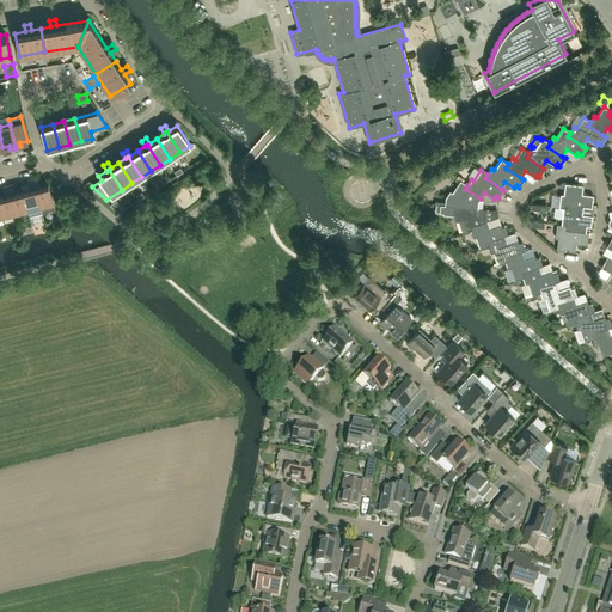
[(42,213),(55,209),(48,185),(40,187),(37,178),(32,179),(42,213)]
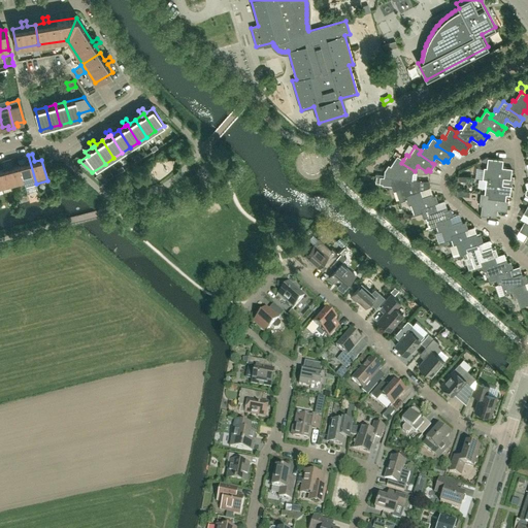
[(26,164),(20,165),(24,182),(25,187),(36,184),(28,155),(24,156),(26,164)]
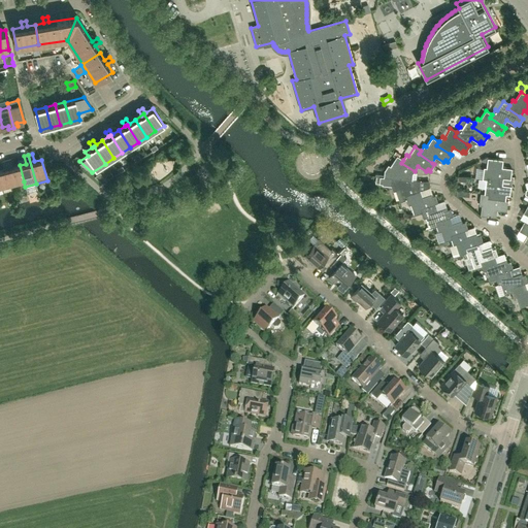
[(415,171),(401,163),(403,160),(397,156),(396,158),(391,166),(389,165),(385,170),(384,174),(375,173),(374,176),(376,176),(392,178),(411,180),(413,173),(415,171)]
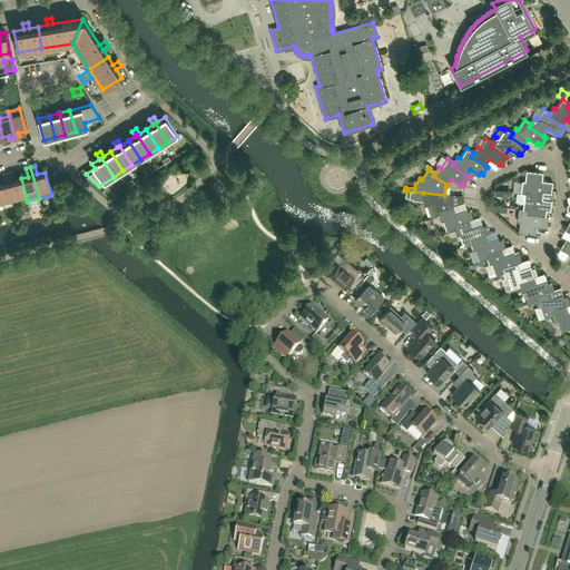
[(552,183),(542,180),(542,173),(526,170),(526,175),(524,182),(522,180),(520,194),(524,194),(529,195),(529,190),(543,193),(551,194),(552,183)]
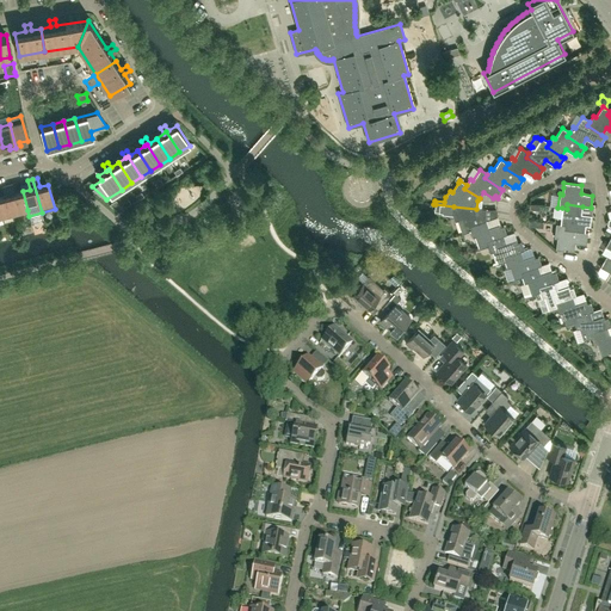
[(28,210),(23,191),(16,193),(12,184),(7,185),(16,214),(28,210)]
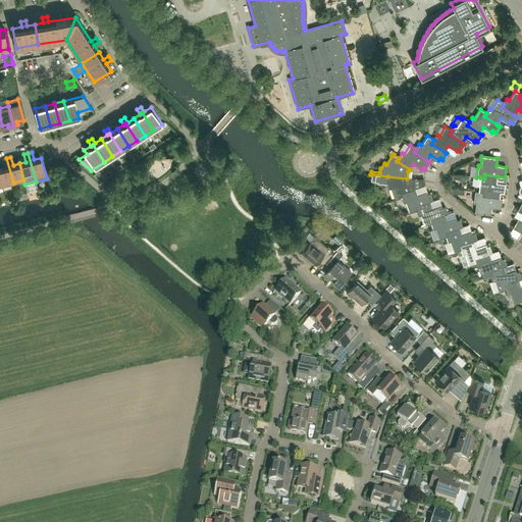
[(13,183),(6,158),(2,159),(4,167),(0,168),(0,176),(2,185),(13,183)]
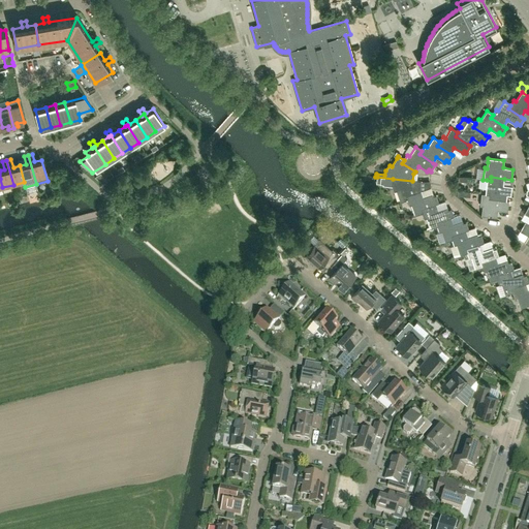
[(94,177),(102,184),(106,182),(100,173),(94,177)]
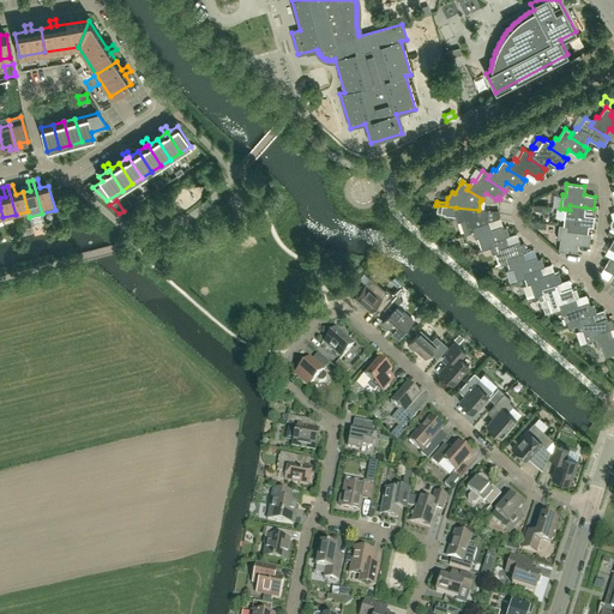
[(488,222),(487,220),(488,211),(479,210),(456,208),(438,205),(437,212),(440,214),(444,214),(444,215),(456,216),(457,222),(459,221),(464,235),(473,232),(471,228),(488,222)]
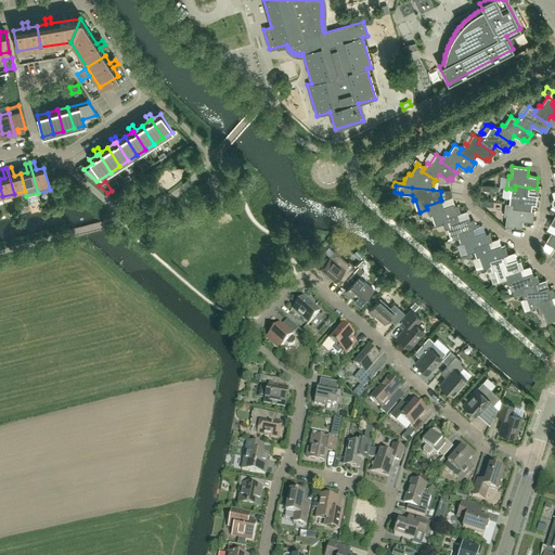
[(528,194),(529,188),(515,185),(515,190),(511,189),(506,189),(505,189),(504,197),(510,198),(508,204),(513,205),(513,208),(531,210),(531,205),(536,205),(537,195),(528,194)]
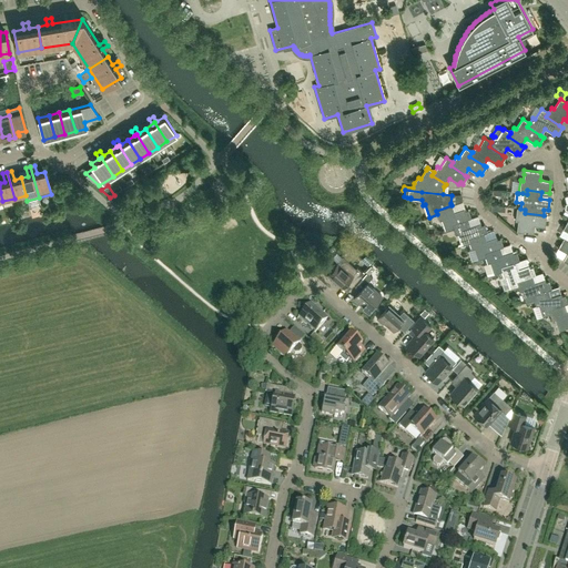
[(470,219),(468,210),(465,211),(464,209),(454,212),(452,205),(436,211),(437,214),(439,221),(442,220),(446,232),(454,229),(453,224),(468,220),(470,219)]
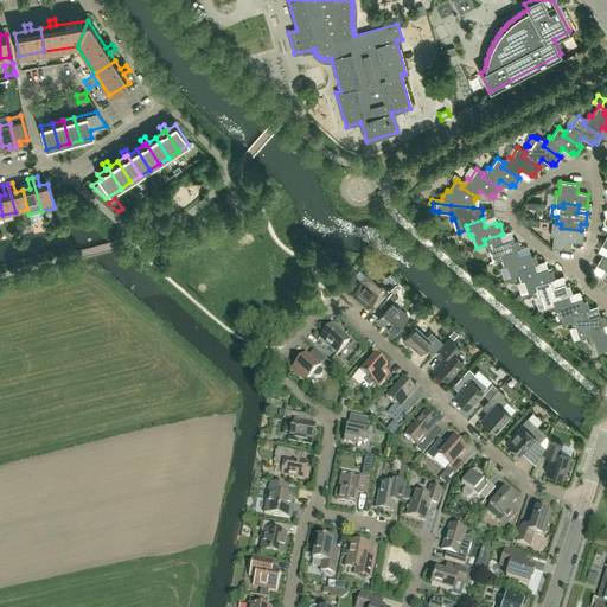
[(582,243),(583,230),(581,230),(561,228),(561,224),(556,223),(553,222),(550,236),(554,236),(553,248),(570,250),(570,241),(582,243)]
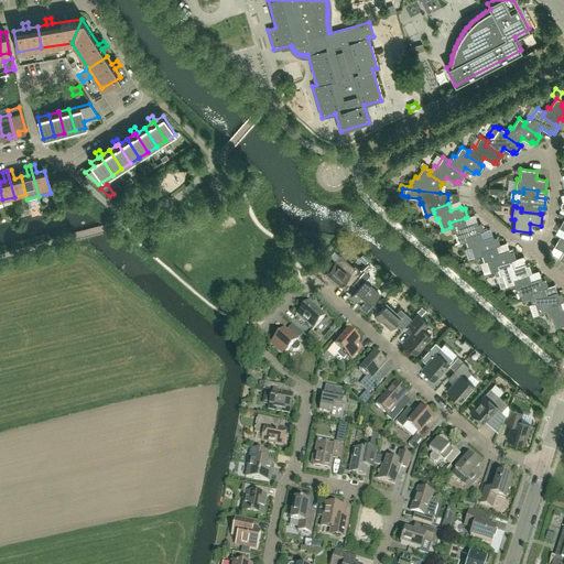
[(484,230),(480,223),(478,224),(477,221),(467,225),(465,218),(449,223),(451,227),(453,234),(455,232),(458,243),(466,241),(465,237),(480,231),(484,230)]
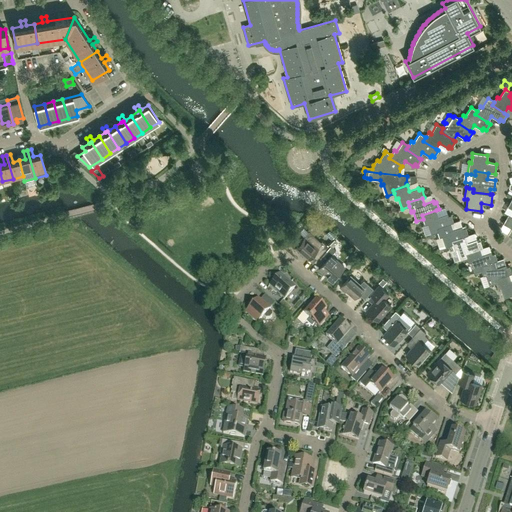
[(453,222),(451,215),(448,216),(447,214),(438,217),(436,210),(422,215),(423,219),(425,225),(427,224),(431,234),(438,232),(437,228),(451,223),(453,222)]
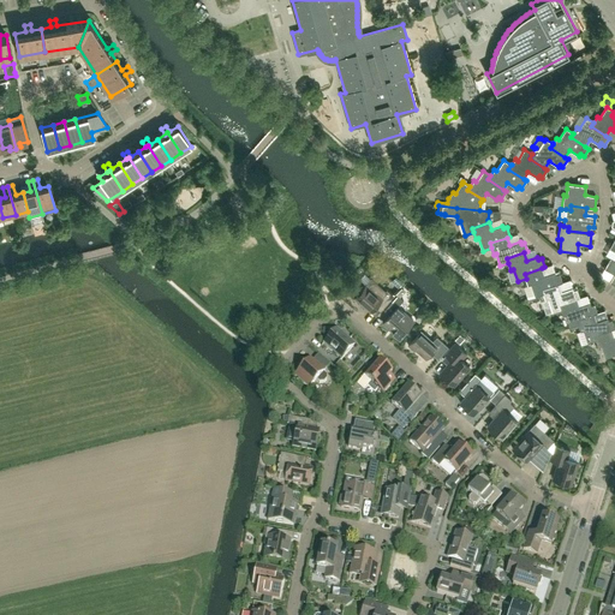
[(614,260),(610,258),(604,269),(614,274),(610,282),(614,285),(614,260)]
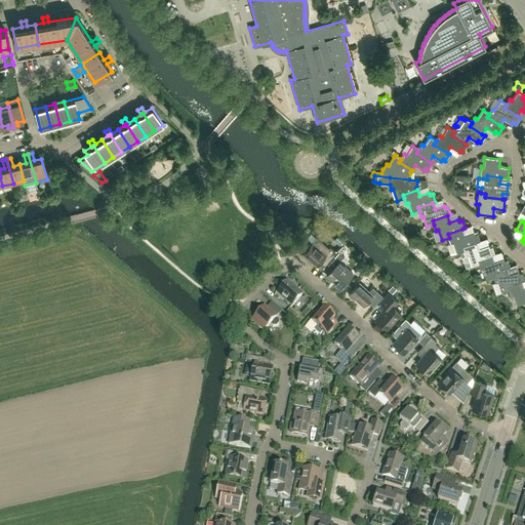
[(480,241),(477,234),(475,235),(474,233),(465,236),(462,229),(448,234),(449,238),(451,243),(453,243),(456,253),(463,251),(462,247),(477,242),(480,241)]
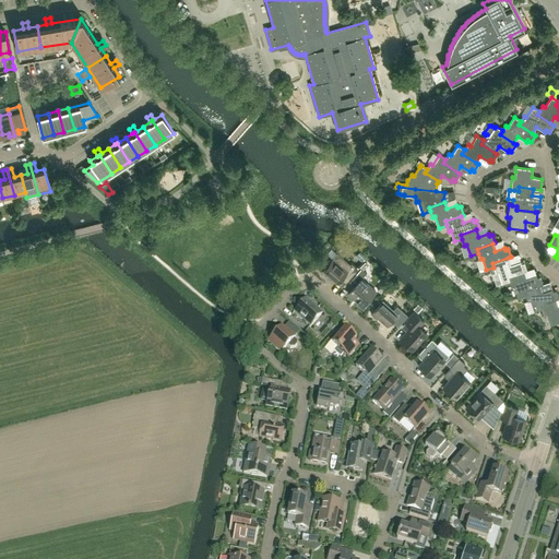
[(356,254),(355,256),(361,262),(364,260),(367,257),(360,250),(356,254)]
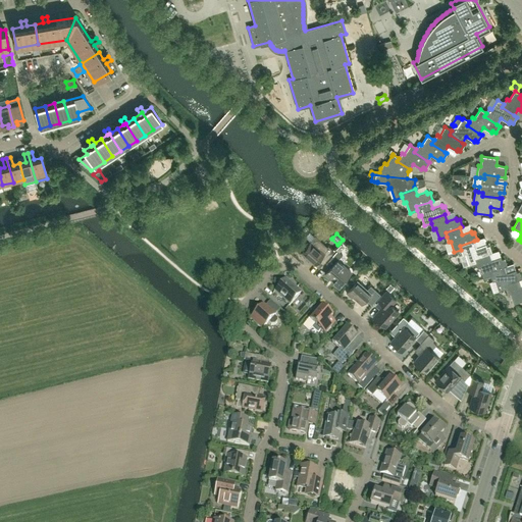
[(322,265),(331,254),(334,251),(328,246),(327,247),(319,240),(318,240),(315,237),(301,253),(314,265),(317,261),(322,265)]
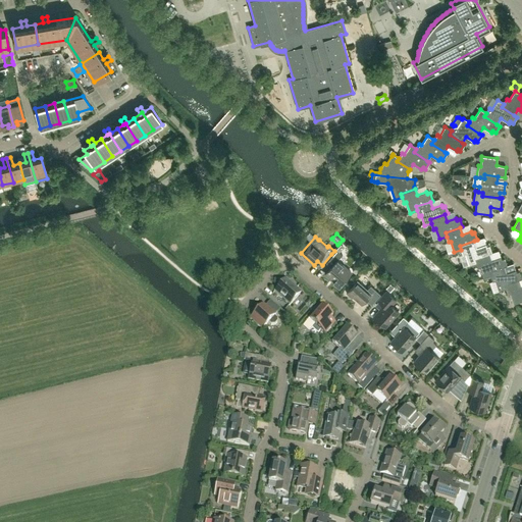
[(475,259),(489,254),(491,253),(489,246),(486,247),(485,244),(476,247),(474,241),(460,246),(461,250),(463,255),(465,254),(469,265),(476,262),(475,259)]
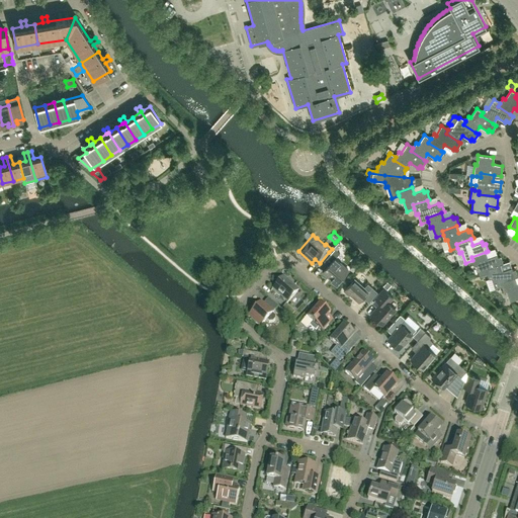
[(336,284),(348,270),(335,258),(340,253),(335,249),(324,261),(328,265),(322,272),(336,284)]
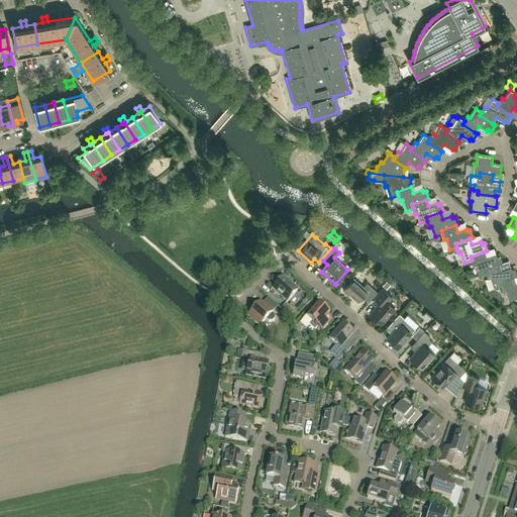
[(499,264),(502,264),(500,255),(497,256),(496,254),(487,257),(485,251),(471,256),(472,260),(473,266),(476,265),(479,276),(486,273),(485,269),(499,264)]
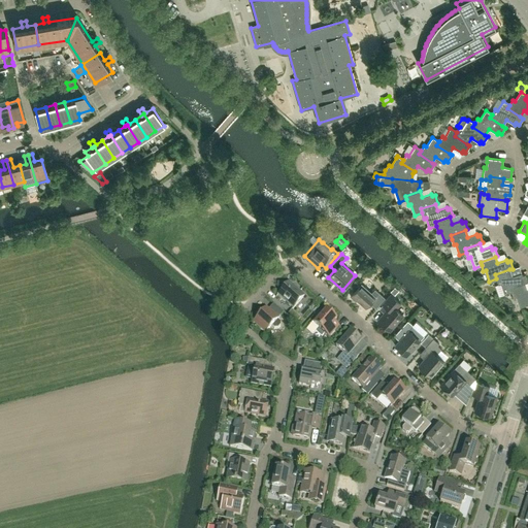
[(527,282),(525,274),(522,275),(521,273),(512,276),(509,269),(495,274),(496,278),(498,285),(500,284),(504,294),(512,292),(510,288),(525,283),(527,282)]
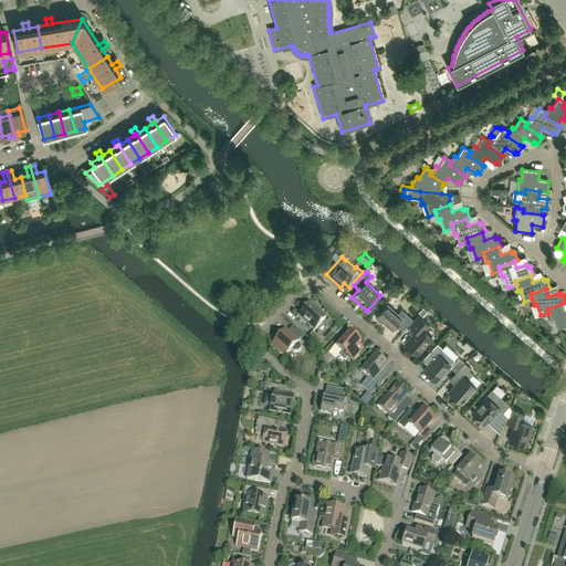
[(326,317),(310,303),(297,316),(314,331),(326,317)]
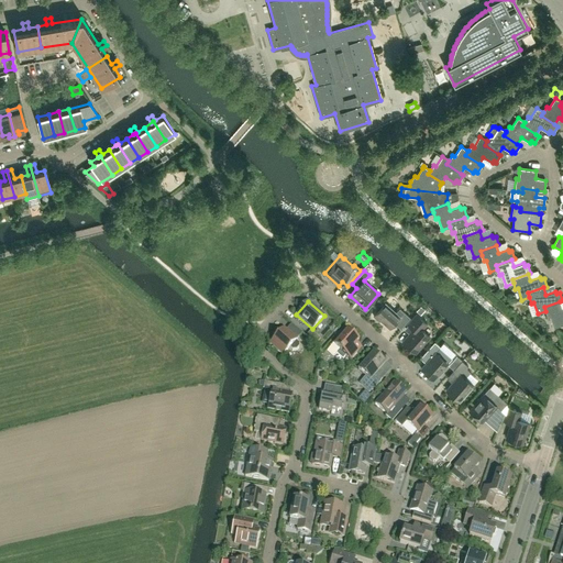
[(562,308),(562,309),(560,301),(544,307),(545,311),(548,318),(550,317),(553,328),(562,324),(562,308)]
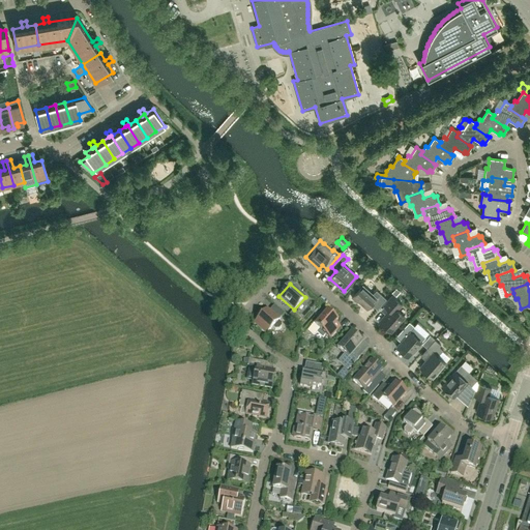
[(386,299),(376,290),(373,294),(362,286),(352,298),(357,302),(358,301),(366,308),(371,304),(377,310),(386,299)]
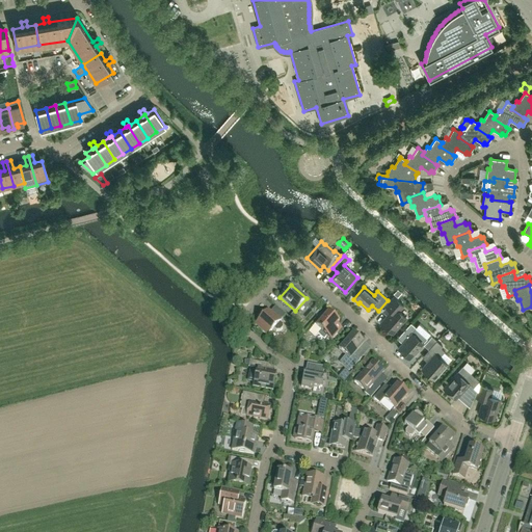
[(406,318),(398,312),(403,306),(394,297),(384,307),(391,312),(380,323),(392,334),(406,318)]
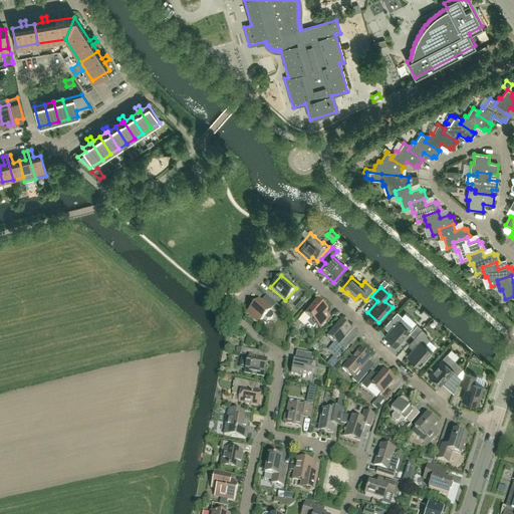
[(270,311),(271,310),(275,305),(266,296),(261,301),(259,299),(246,314),(258,324),(264,318),(267,320),(270,321),(273,317),(273,314),(270,311)]
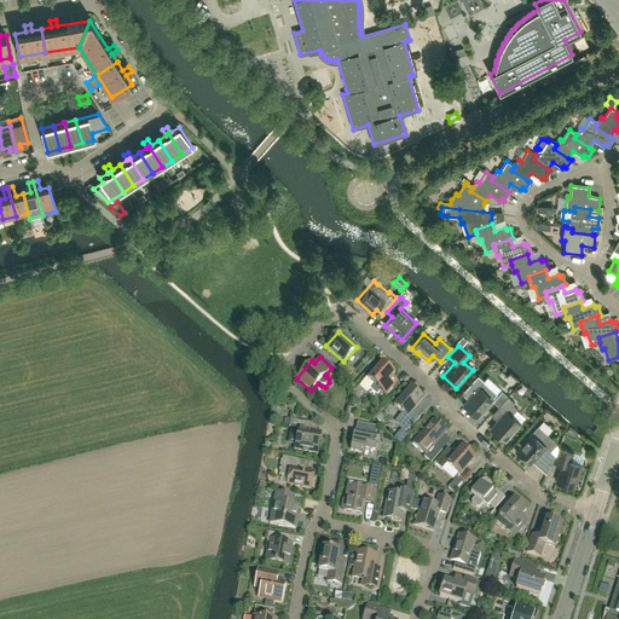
[(352,374),(341,364),(336,370),(347,380),(352,374)]
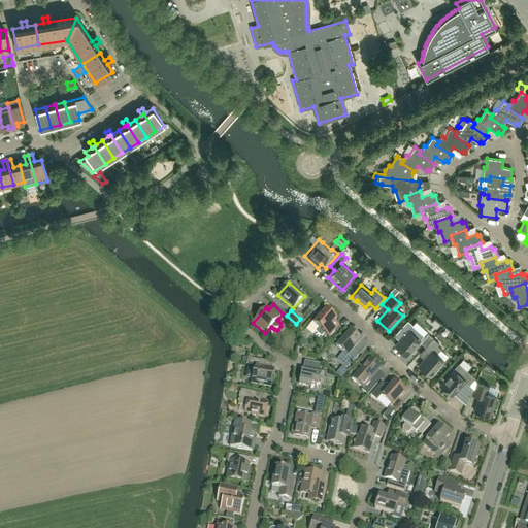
[(334,323),(336,320),(330,315),(330,316),(325,311),(314,324),(314,323),(307,329),(314,334),(316,331),(322,336),(324,334),(329,338),(339,327),(334,323)]
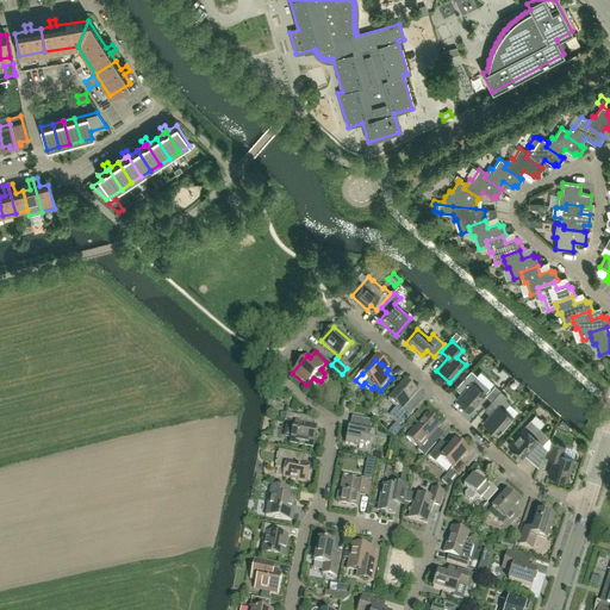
[(462,392),(456,399),(470,411),(490,388),(477,377),(477,375),(471,371),(456,387),(462,392)]
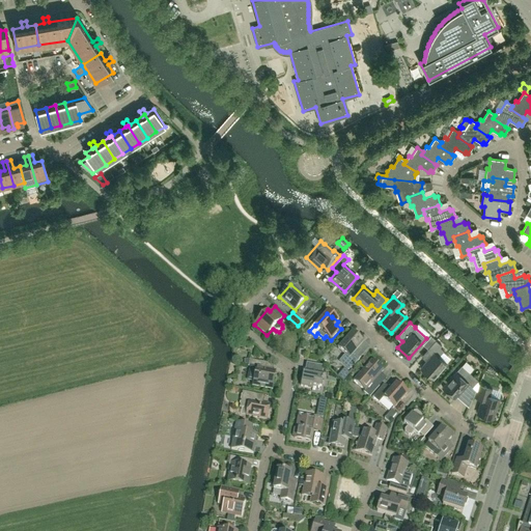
[(356,352),(363,343),(352,334),(338,350),(345,356),(340,362),(350,369),(361,356),(356,352)]
